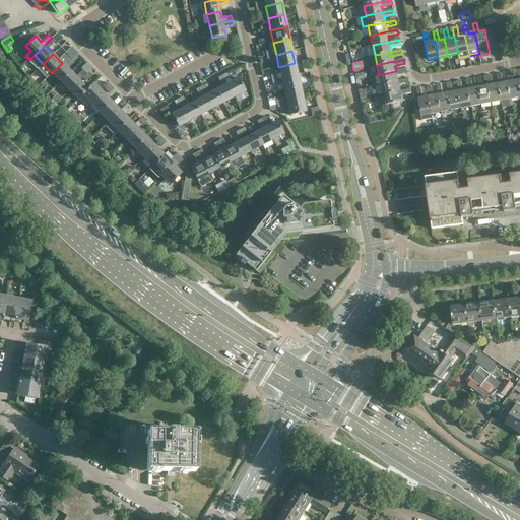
[(62,63),(52,73),(61,81),(70,72),(62,63)]
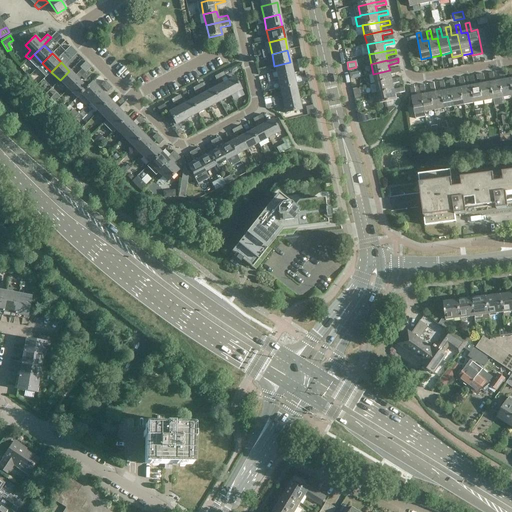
[(75,76),(69,71),(60,80),(68,89),(78,80),(81,77),(85,72),(91,67),(86,62),(80,67),(82,69),(75,76)]
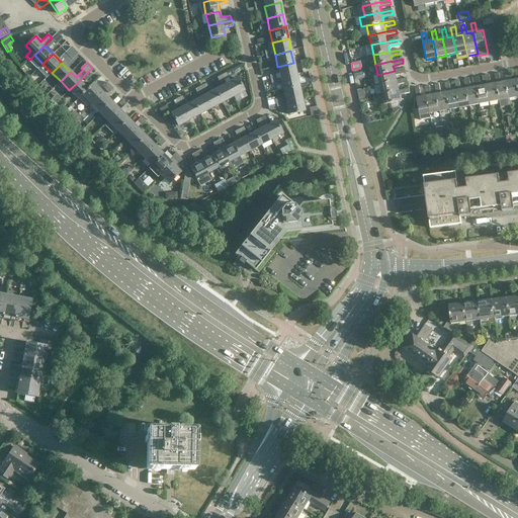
[(296,75),(293,63),(277,67),(280,78),(296,75)]
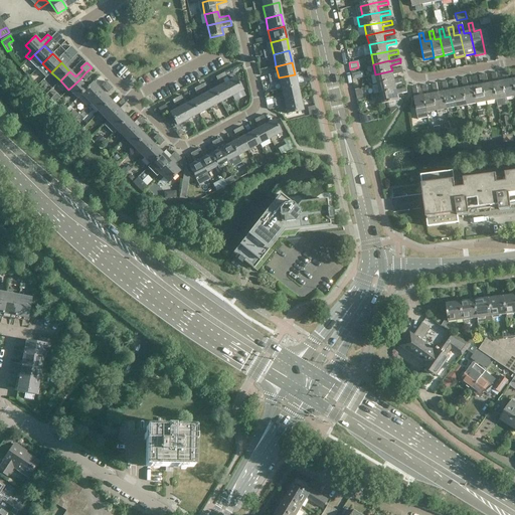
[(377,84),(394,80),(393,75),(403,72),(402,68),(392,70),(375,74),(377,84)]
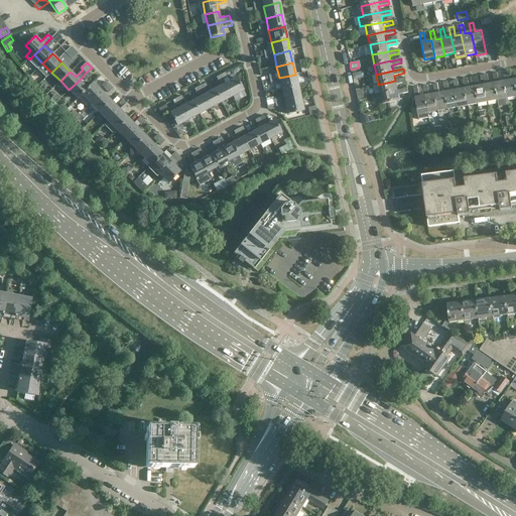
[(515,91),(514,81),(514,80),(509,81),(507,72),(502,73),(504,82),(507,99),(515,97),(515,91)]
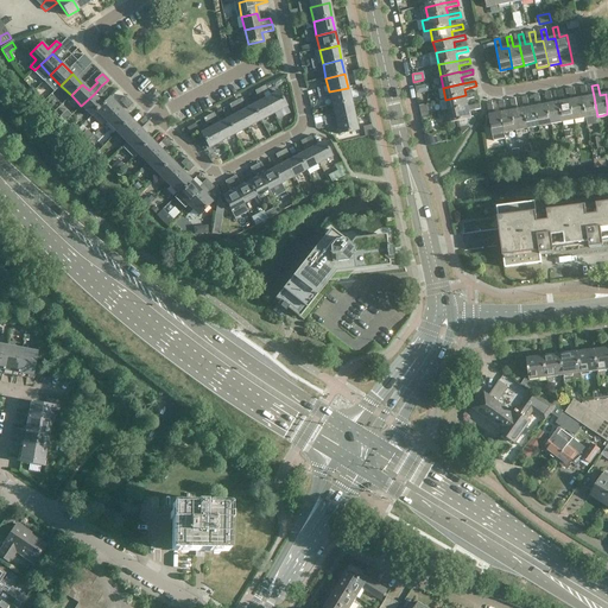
[(597,116),(594,96),(587,97),(586,86),(580,87),(582,99),(586,119),(597,116)]
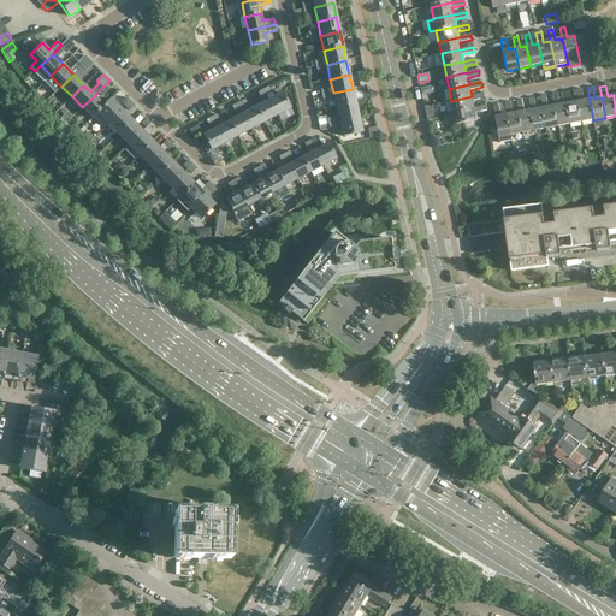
[(353,89),(333,93),(337,107),(355,104),(353,89)]
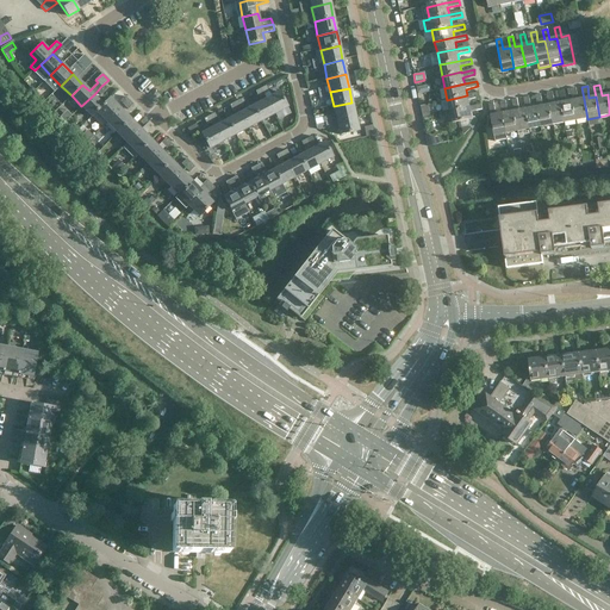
[(587,119),(584,99),(578,100),(576,88),(571,89),(572,101),(576,120),(587,119)]
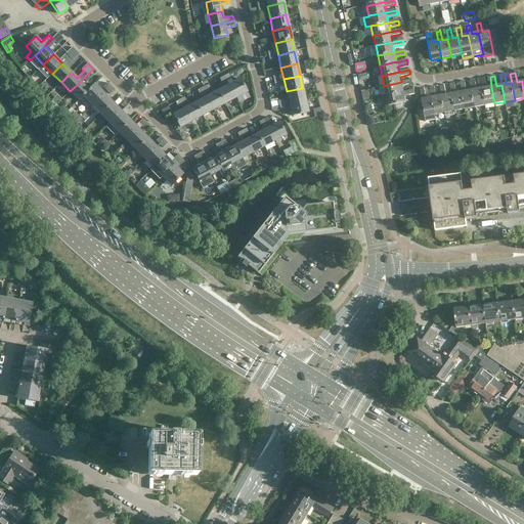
[(494,103),(491,87),(486,88),(484,78),(480,79),(481,88),(485,105),(494,103)]
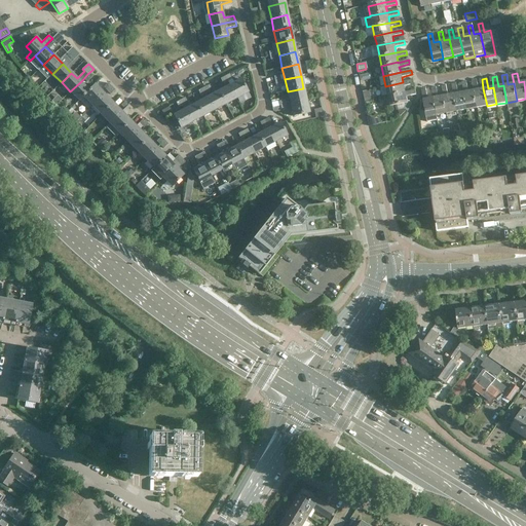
[(240,80),(229,86),(236,99),(248,92),(240,80)]
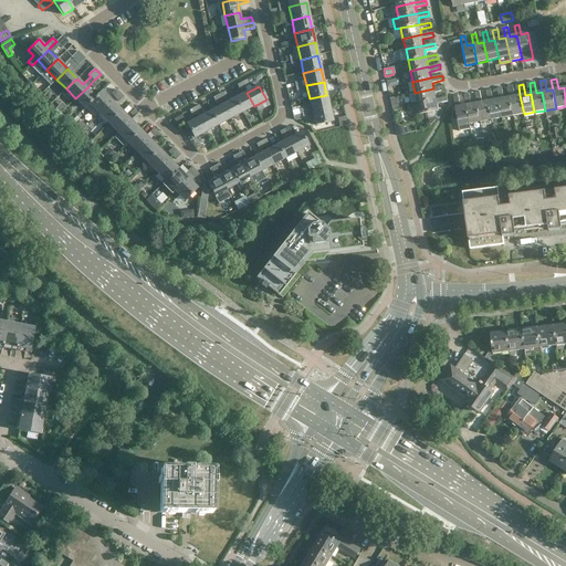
[(417,104),(436,100),(435,93),(446,91),(444,86),(433,88),(415,93),(417,104)]
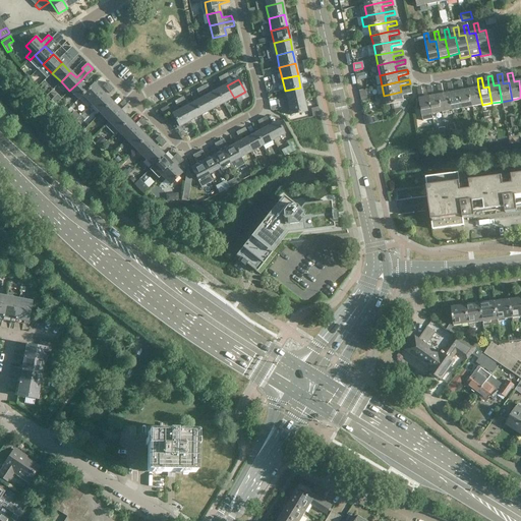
[(473,89),(471,79),(467,79),(469,90),(469,93),(472,107),(482,105),(478,88),(473,89)]
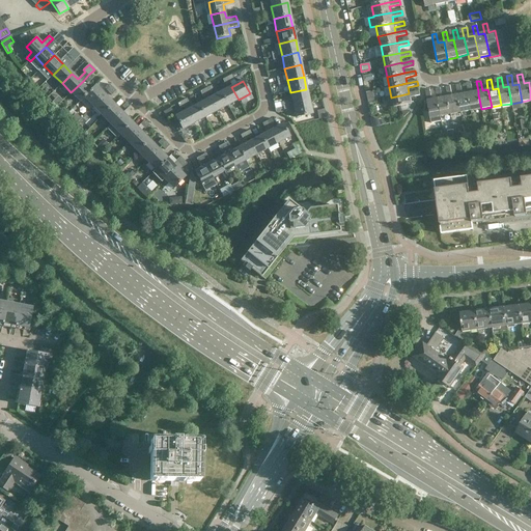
[(90,91),(89,91),(81,83),(71,92),(80,102),(81,102),(84,99),(84,98),(90,91)]
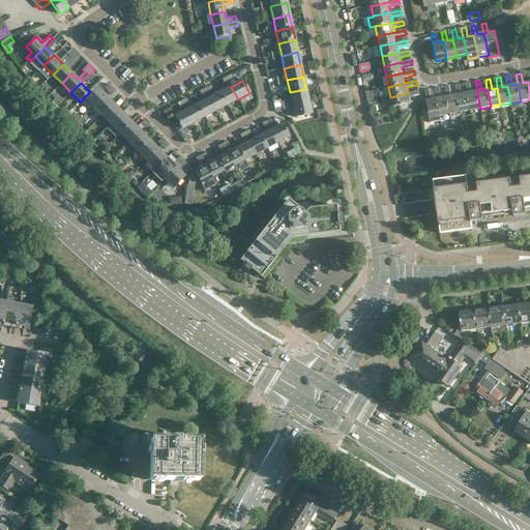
[(480,109),(477,94),(477,91),(472,92),(470,83),(465,83),(467,93),(470,111),(480,109)]
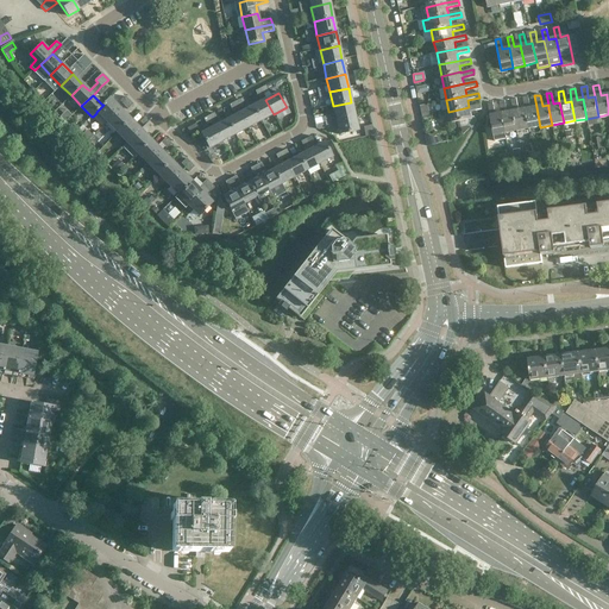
[(522,98),(525,110),(528,130),(540,127),(537,107),(531,108),(528,96),(522,98)]
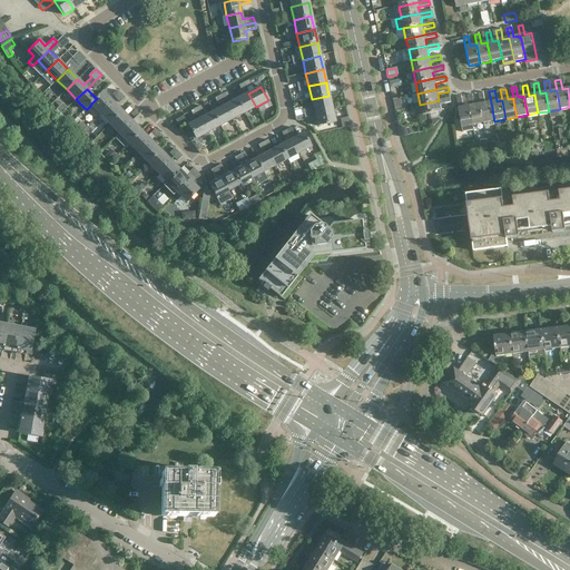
[(96,118),(99,115),(112,102),(102,92),(96,98),(97,98),(90,105),(90,106),(87,109),(96,118)]
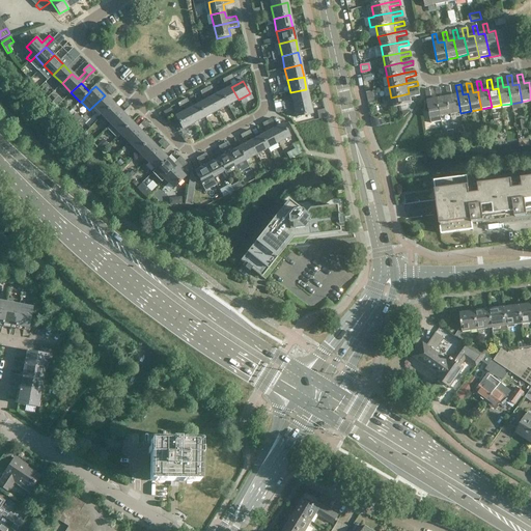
[(460,113),(457,95),(452,96),(450,86),(446,87),(447,98),(451,114),(460,113)]
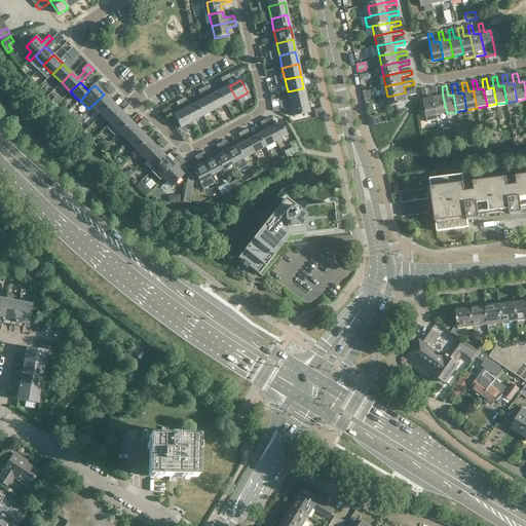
[(236,99),(229,86),(218,91),(225,105),(236,99)]
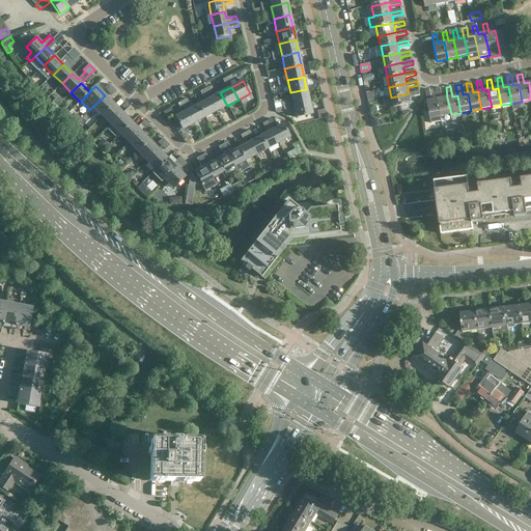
[(451,114),(447,98),(442,99),(440,88),(436,89),(437,99),(440,116),(451,114)]
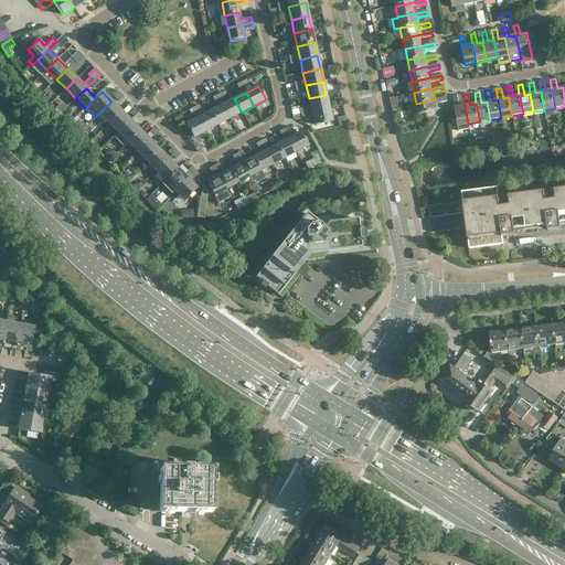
[(329,108),(326,95),(309,98),(311,112),(329,108)]
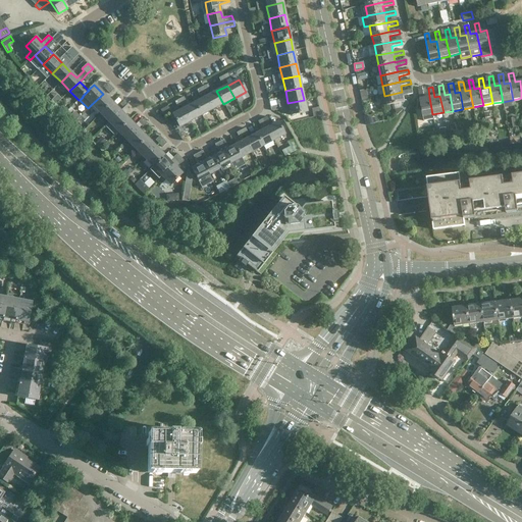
[(432,114),(429,97),(424,98),(422,89),(418,89),(422,116),(432,114)]
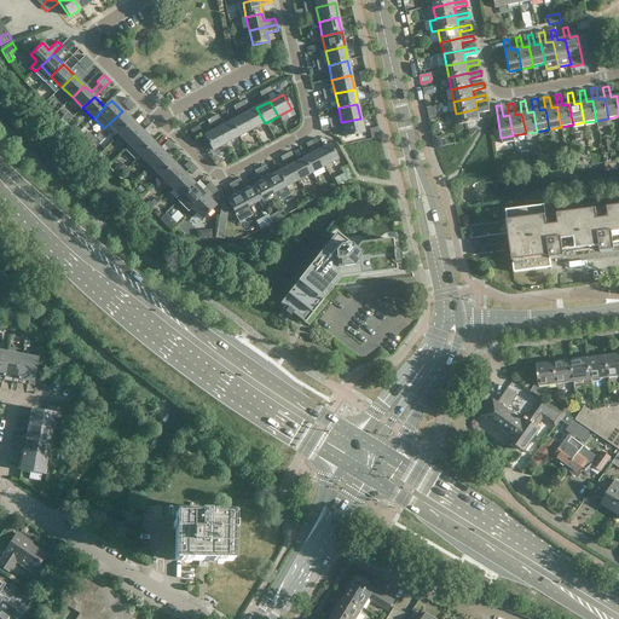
[(484,122),(479,120),(478,114),(490,111),(489,106),(476,109),(456,114),(460,126),(475,122),(475,125),(474,127),(479,131),(484,122)]
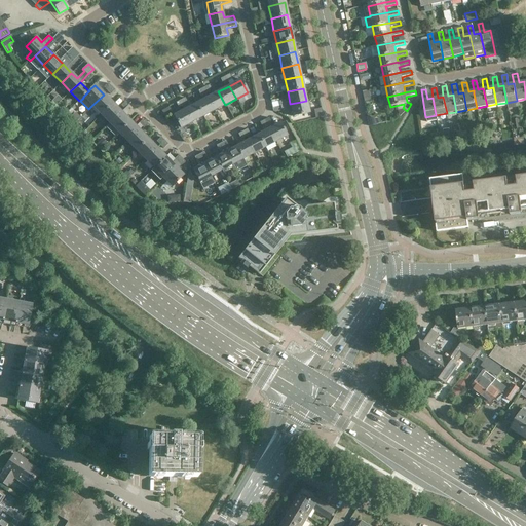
[(225,105),(218,91),(207,98),(214,111),(225,105)]
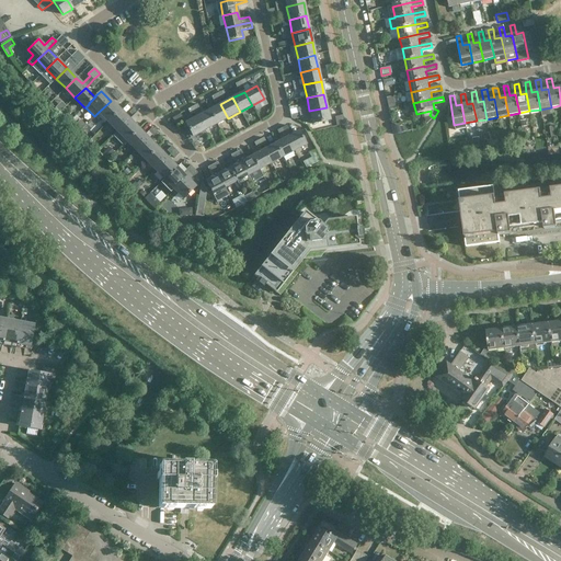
[(388,110),(395,109),(392,98),(386,99),(388,110)]
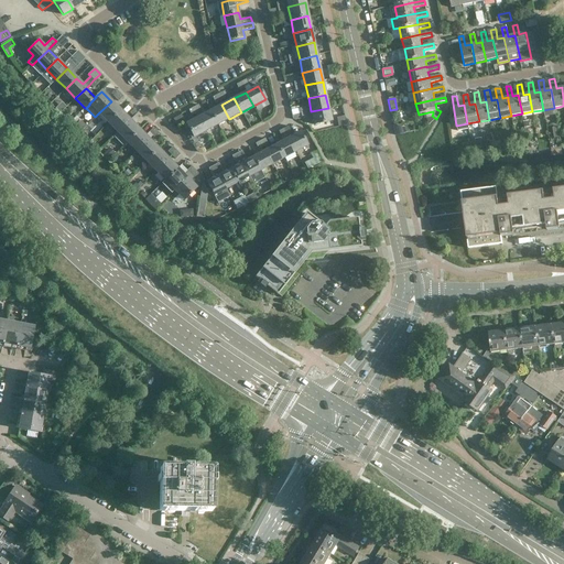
[(111,101),(98,114),(108,123),(120,110),(111,101)]
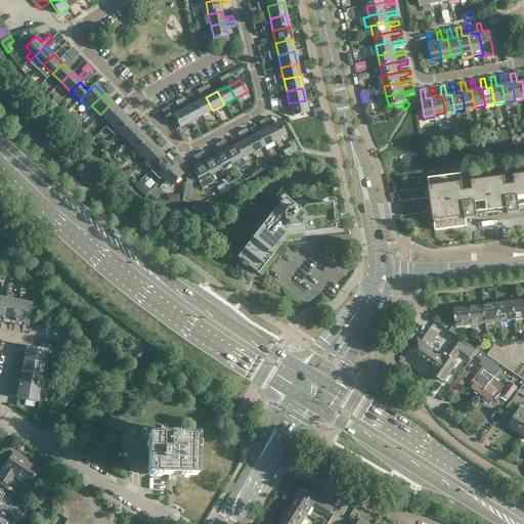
[(206,97),(195,103),(202,116),(213,111),(206,97)]
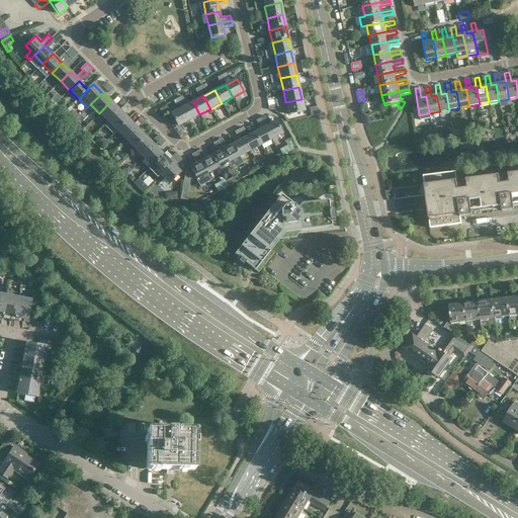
[(301,99),(285,102),(288,115),(305,111),(301,99)]
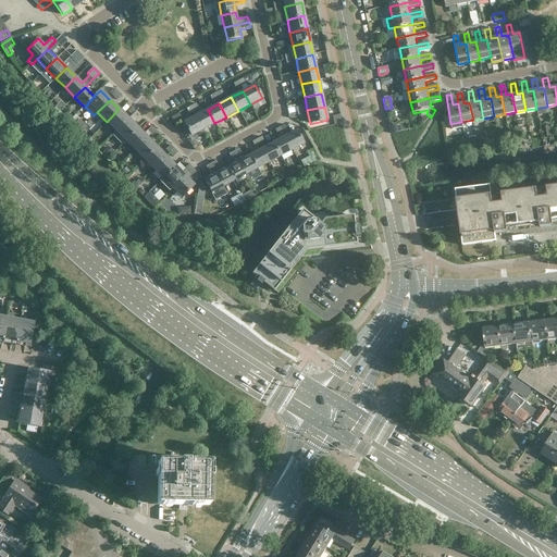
[(119,109),(107,122),(116,131),(128,119),(119,109)]
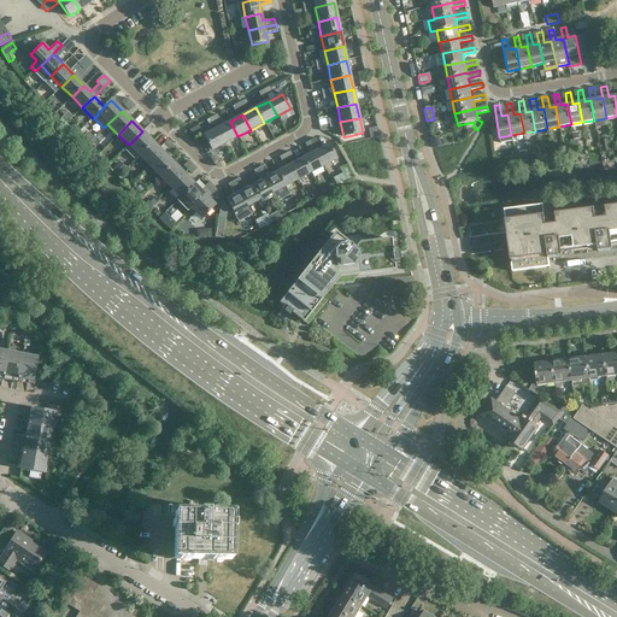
[(238,136),(230,122),(217,129),(225,144),(238,136)]
